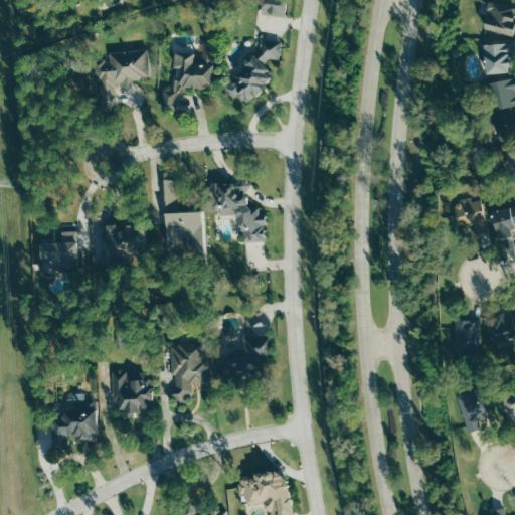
[(283,15),(284,0),(260,0),(259,13),(283,15)]
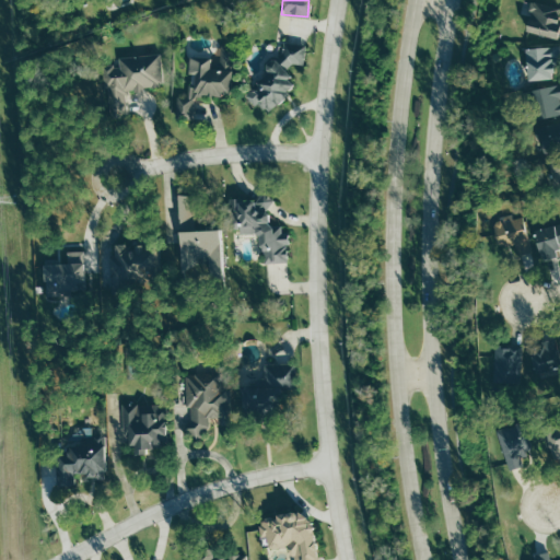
[(559,38),(559,35),(559,23),(557,23),(559,8),(559,7),(531,1),(524,32),(559,38)]
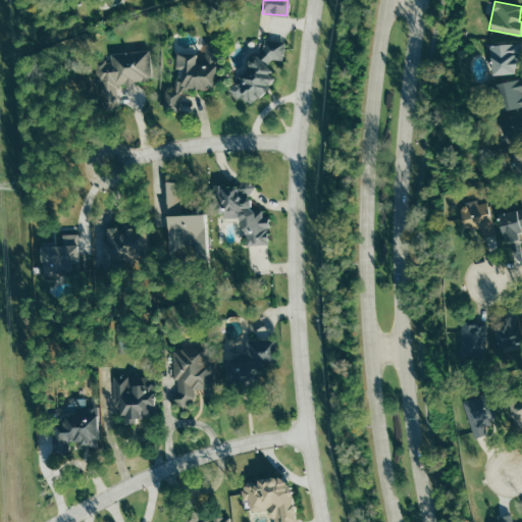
[(260,60),(282,62),(284,42),(263,40),(260,60)]
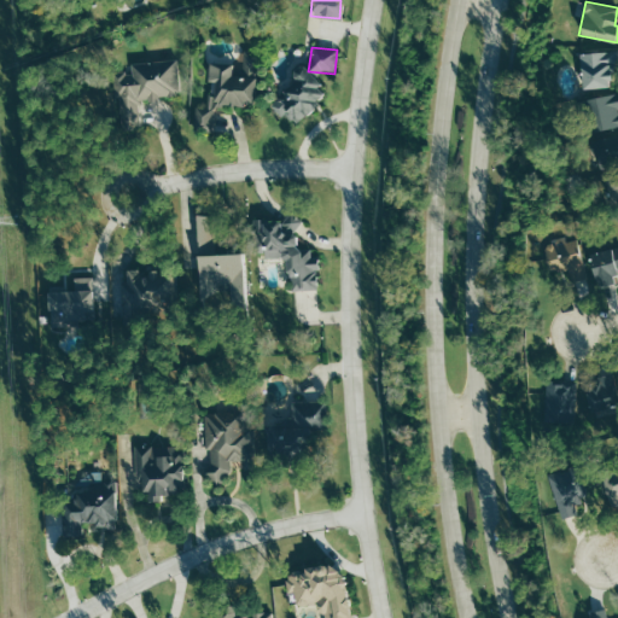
[(578,54),(582,89),(613,86),(610,51),(578,54)]
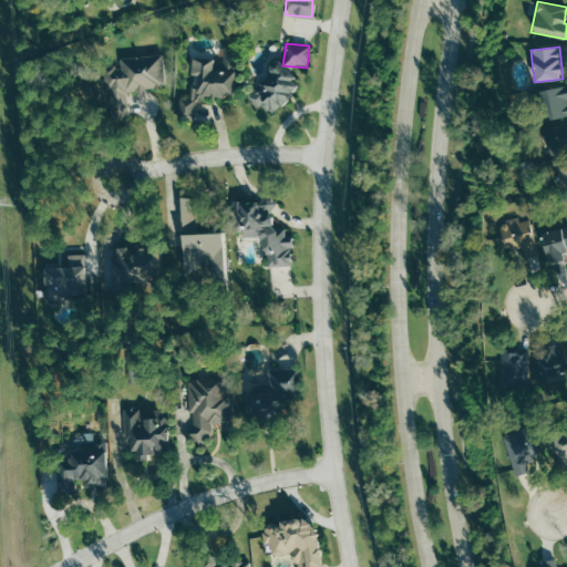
[(112,120),(130,116),(126,92),(166,86),(161,51),(120,58),(121,64),(103,68),(112,120)]
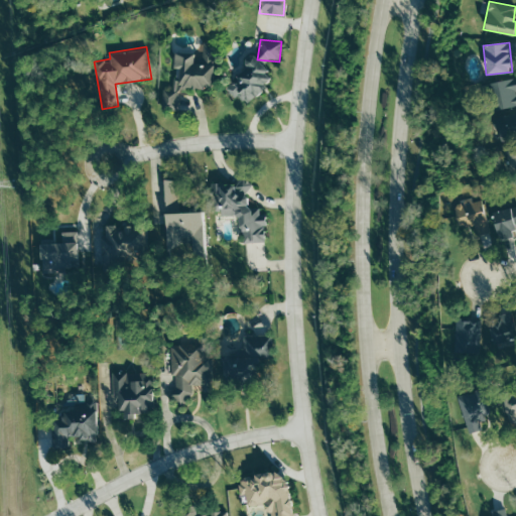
[(272,79),(251,53),(241,61),(245,66),(234,76),(237,79),(226,88),(235,99),(239,96),(244,102),(272,79)]
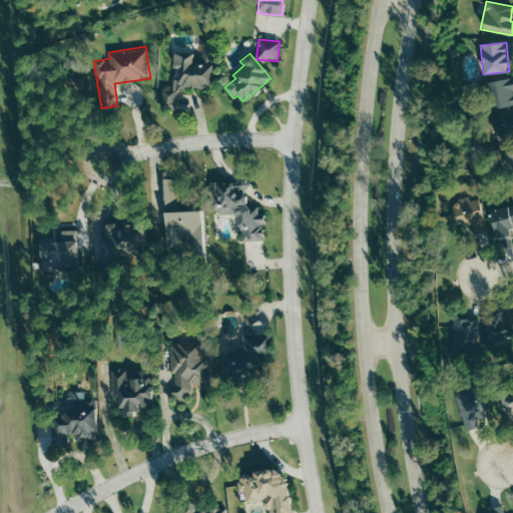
[(512,76),(485,82),(489,109),(512,104),(512,76)]
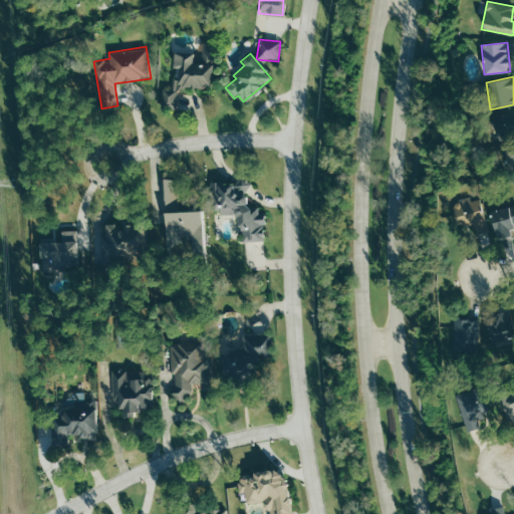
[(513,136),(513,112),(493,114),(495,137),(513,136)]
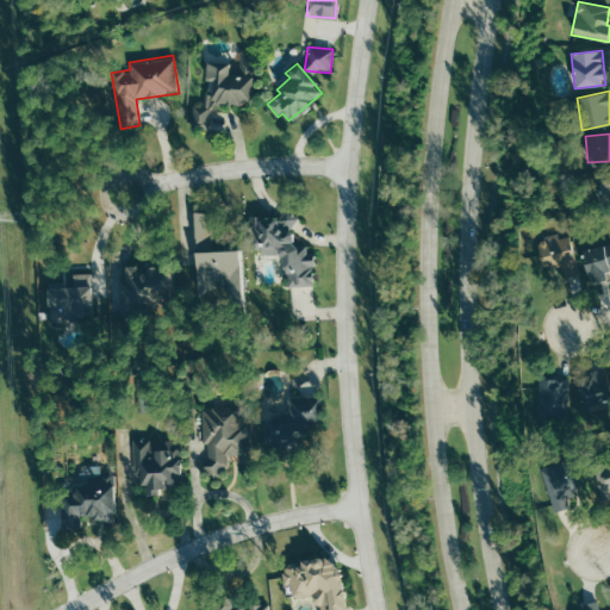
[(609,176),(599,178),(602,203),(609,200),(609,176)]
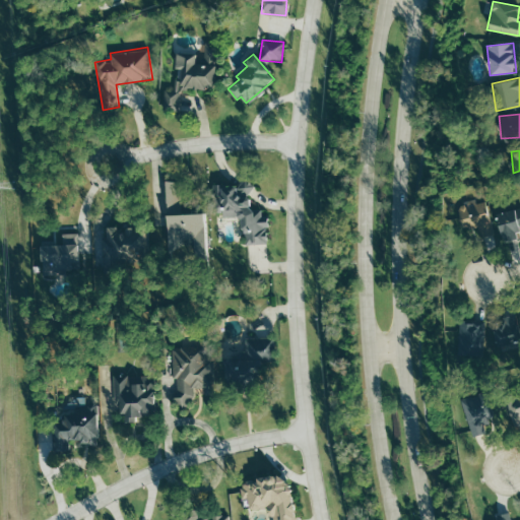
[(191,213),(190,194),(178,195),(177,181),(164,181),(165,214),(191,213)]
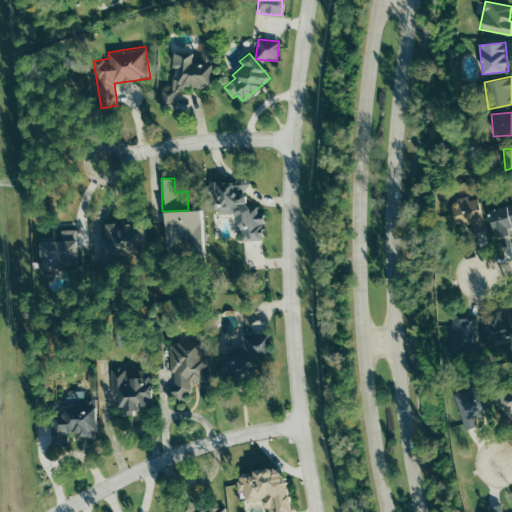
[(240,239),(262,239),(262,205),(247,205),(247,180),(210,180),(210,212),(239,211),(240,239)]
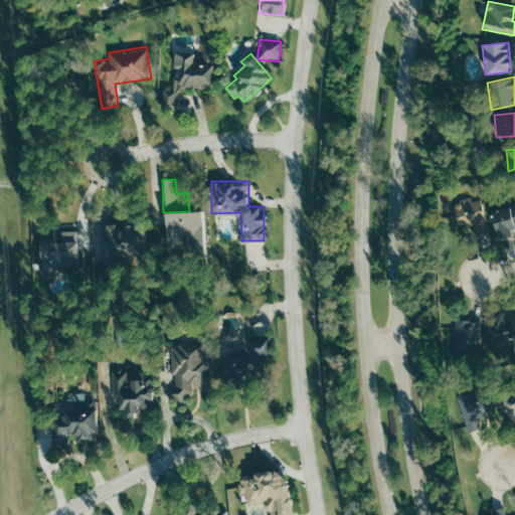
[(471,201),(471,199),(454,202),(458,225),(484,221),(480,199),(471,201)]
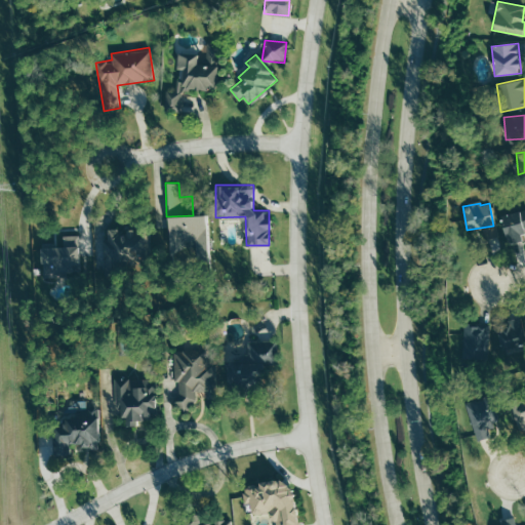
[(524,231),(524,209),(497,215),(502,245),(519,242),(518,233),(524,231)]
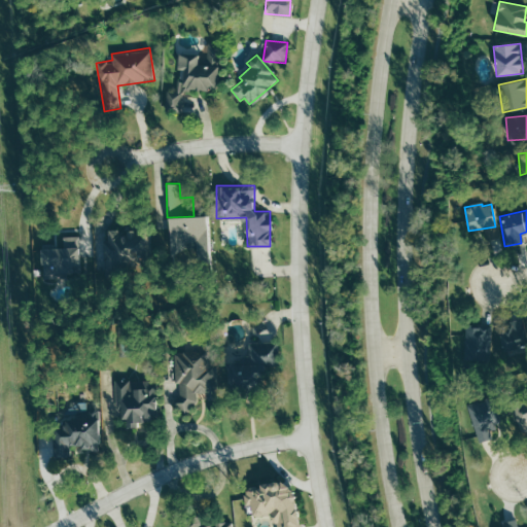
[(171,216),(171,247),(196,247),(196,260),(209,260),(209,216),(171,216)]
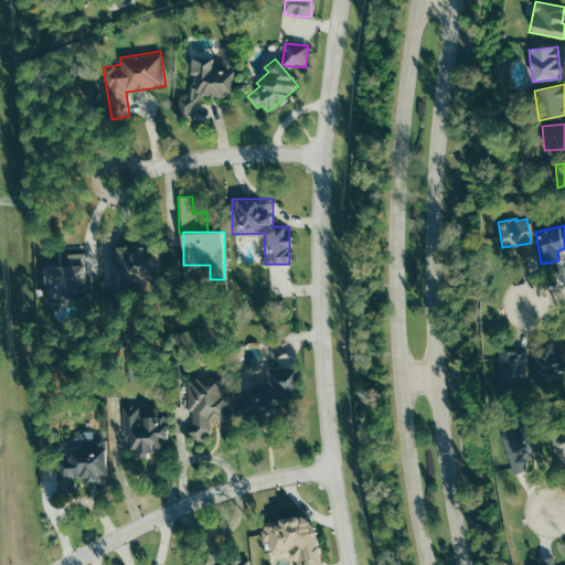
[(110,246),(113,294),(129,292),(129,283),(159,281),(158,245),(110,246)]
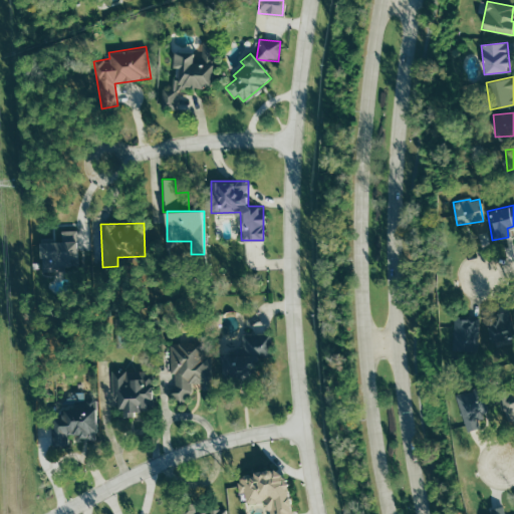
[(42,241),(42,269),(78,269),(77,230),(61,230),(61,241),(42,241)]
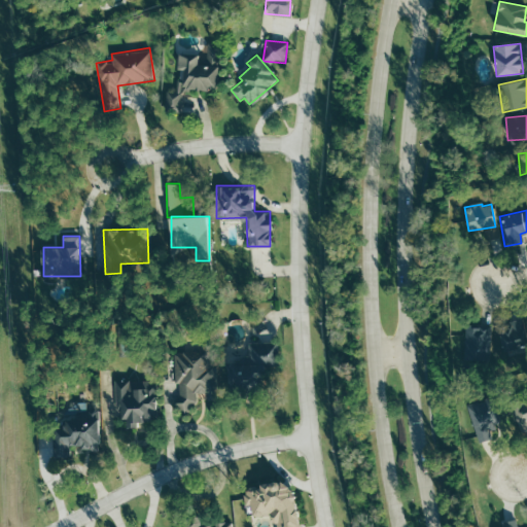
[(526,341),(521,320),(496,327),(503,351),(526,344),(526,341)]
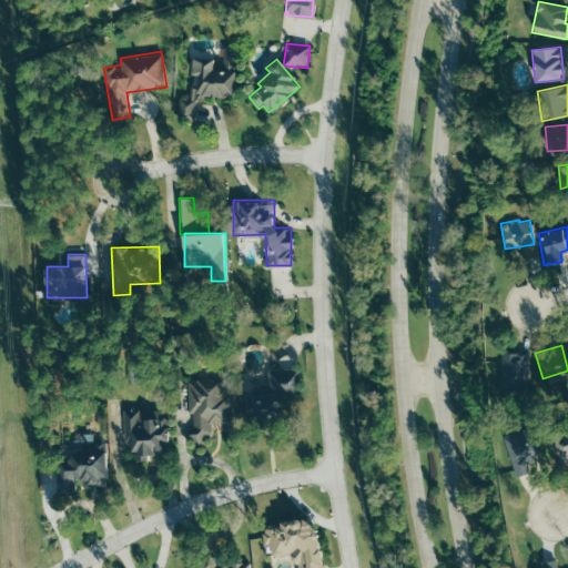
[(529,353),(501,353),(503,385),(530,384),(529,353)]
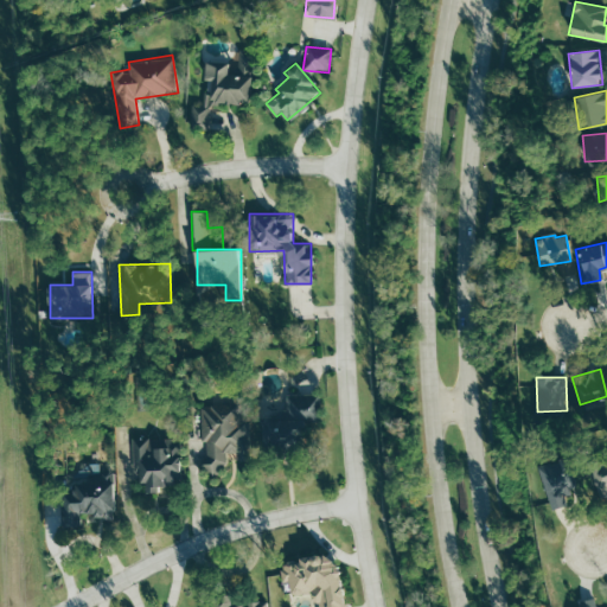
[(319,394),(295,394),(295,410),(285,410),(285,420),(268,420),(268,451),(307,449),(307,421),(320,421),(319,394)]
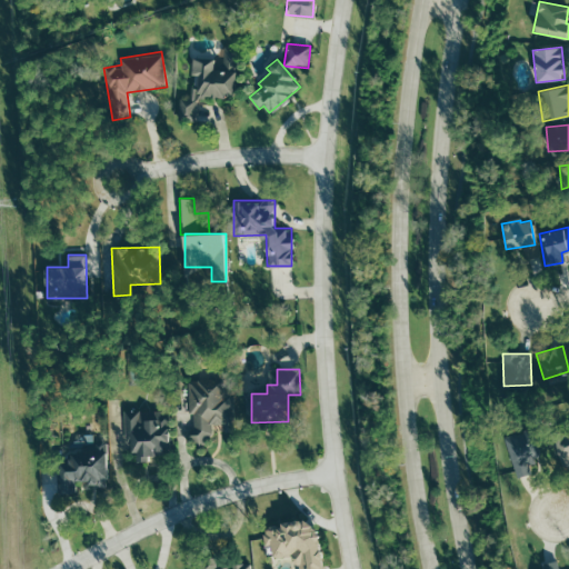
[(189,380),(191,445),(210,443),(210,423),(223,423),(223,431),(231,431),(229,378),(189,380)]
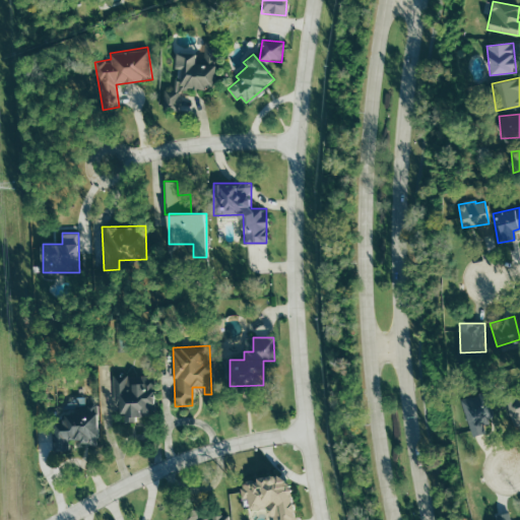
[(126,418),(154,418),(154,375),(115,375),(115,410),(126,410),(126,418)]
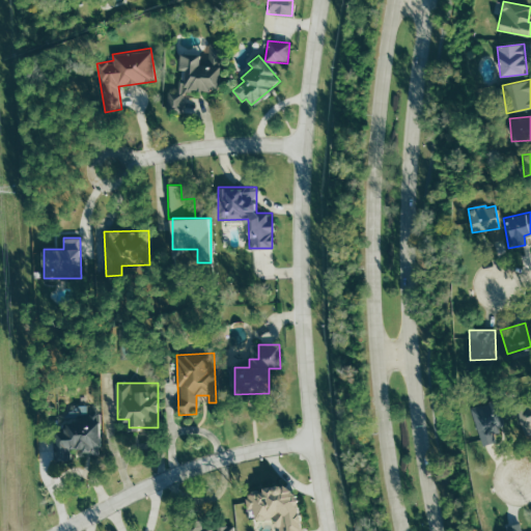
[(495,434),(503,431),(498,409),(491,410),(488,403),(473,407),(481,445),(496,442),(495,434)]
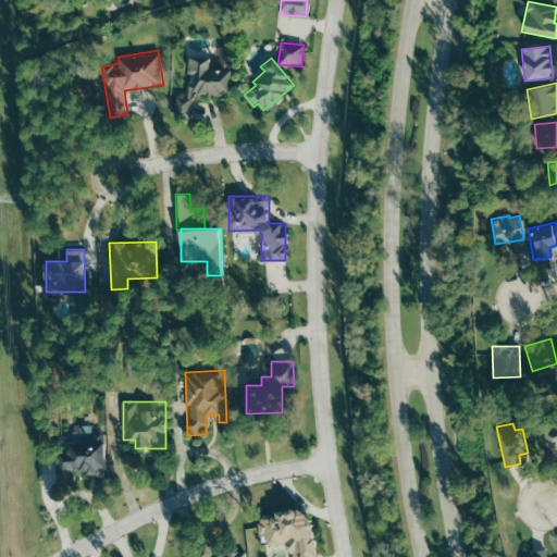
[(556,423),(542,429),(551,457),(556,455),(556,423)]
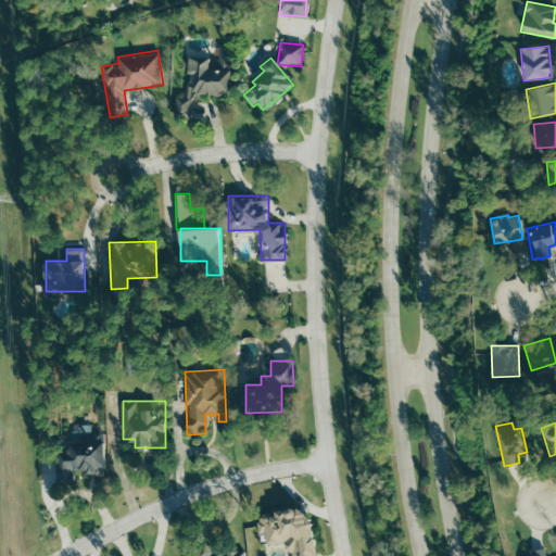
[(68,442),(68,453),(57,453),(57,482),(75,481),(75,474),(105,472),(104,442),(68,442)]
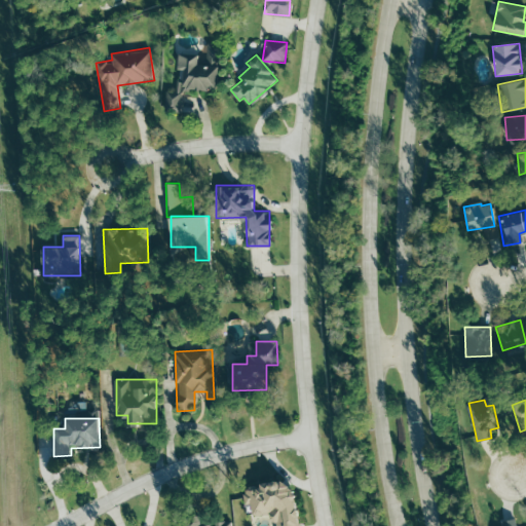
[(297,525),(289,479),(245,488),(250,517),(267,514),(269,523),(275,521),(276,525),(297,525)]
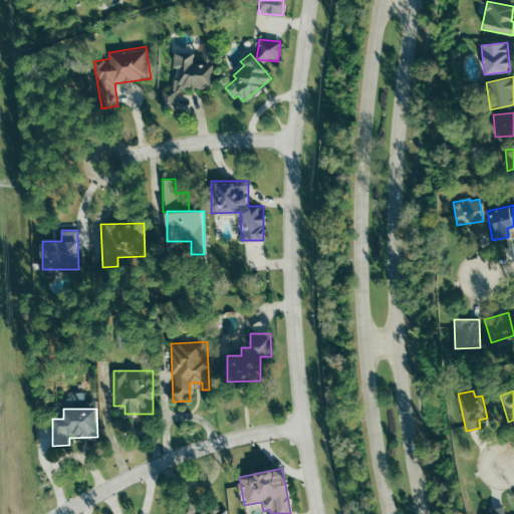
[(182,504),(182,513),(226,513),(226,510),(195,512),(195,503),(182,504)]
